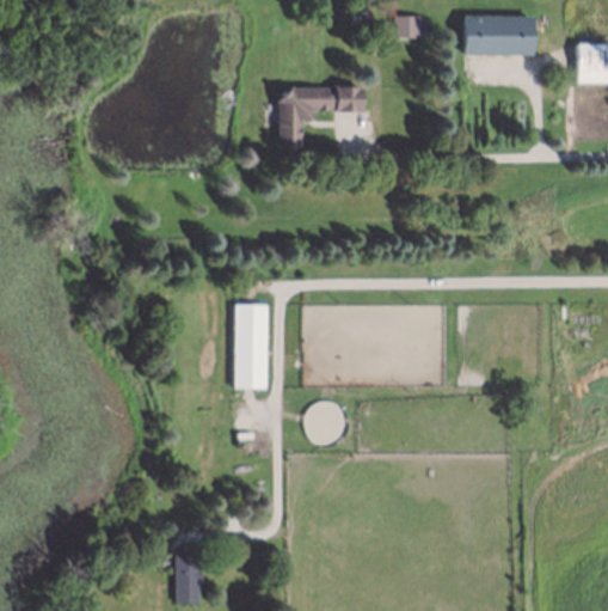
[(394,37),(421,38),(422,16),(395,14),(394,37)]
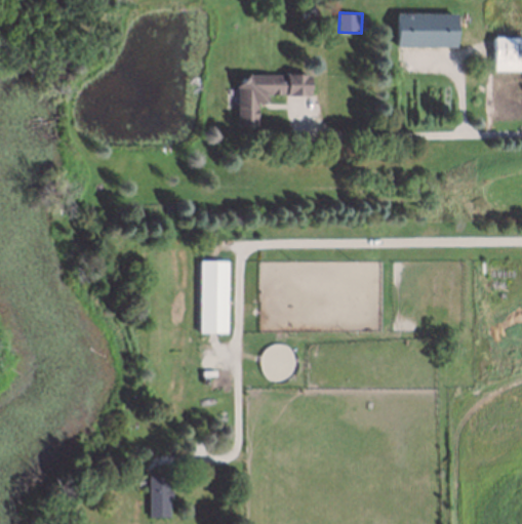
[(399,47),(399,14),(458,15),(458,47),(399,47)]
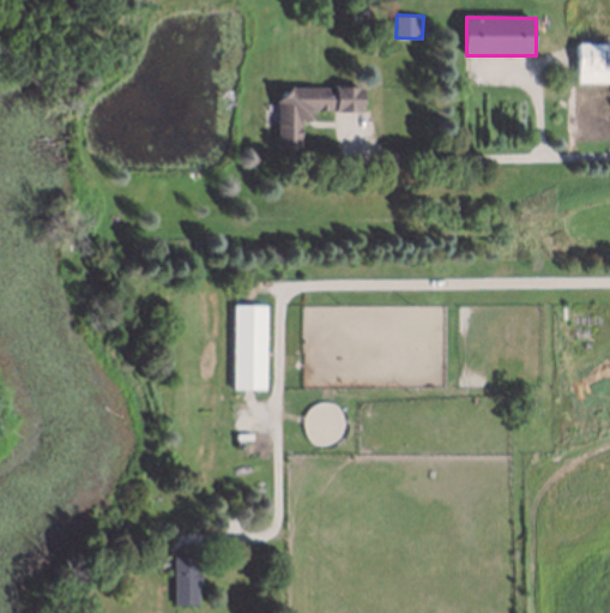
[(609,84),(580,84),(580,44),(609,44),(609,84)]
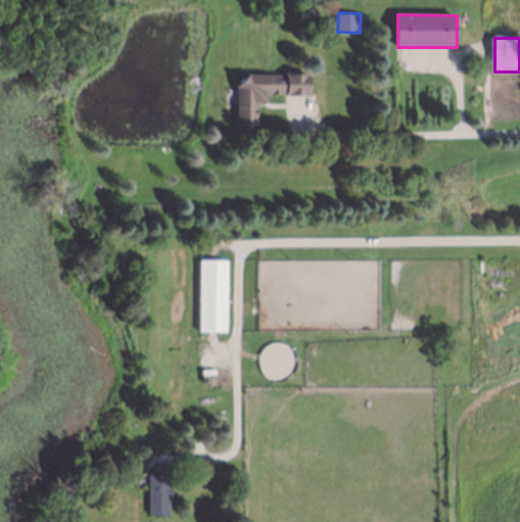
[(238,126),(258,126),(258,103),(267,103),(267,95),(311,95),(311,74),(246,74),(246,83),(238,83),(238,126)]
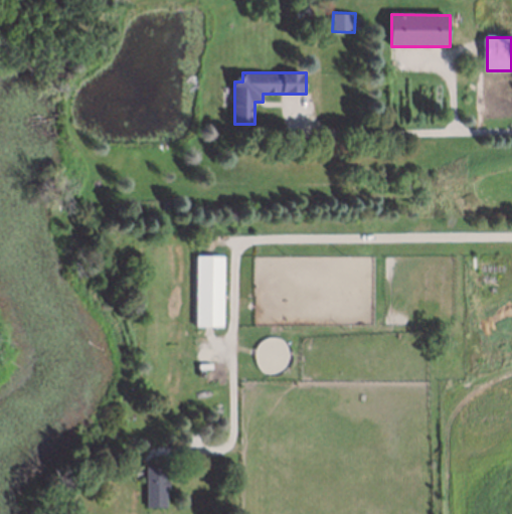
[(199,255),(225,255),(225,327),(198,327),(199,255)]
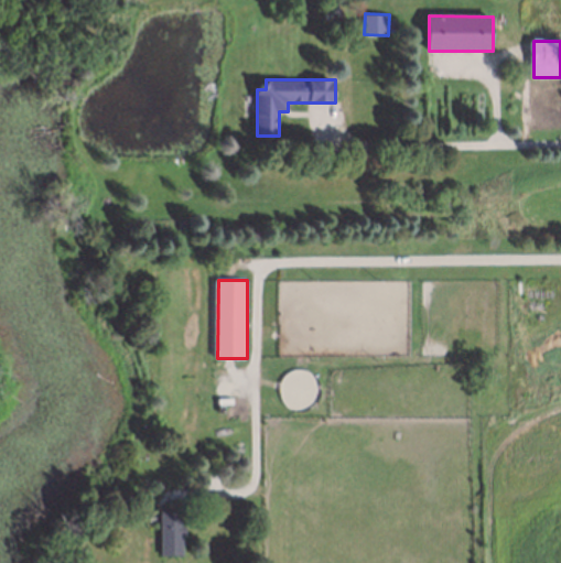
[(184,554),(184,510),(162,510),(162,554),(184,554)]
